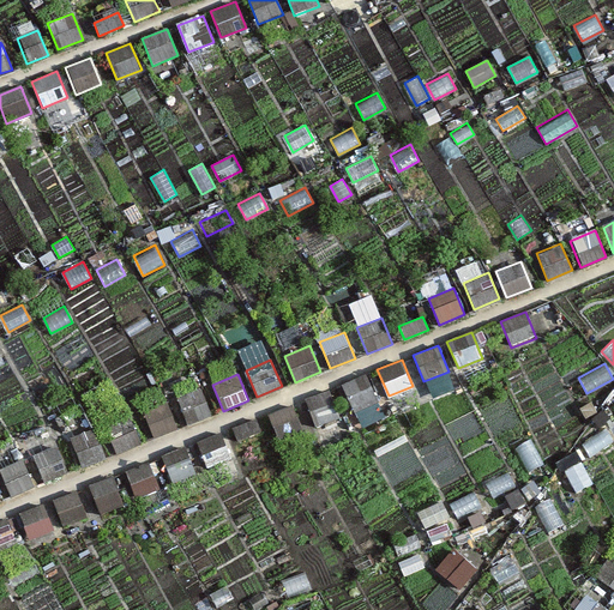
[(366,374),(341,385),(351,411),(377,402),(366,374)]
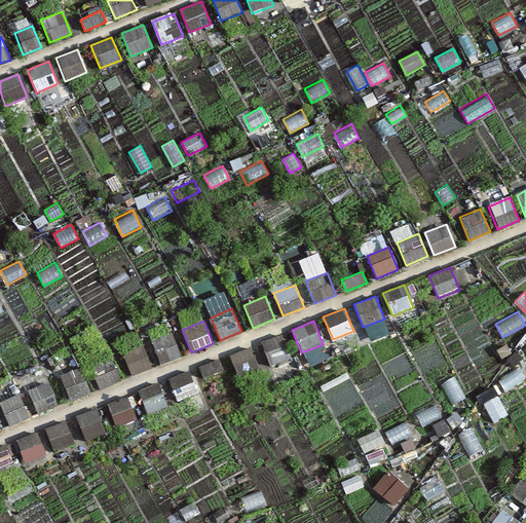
[(172,333),(150,342),(159,365),(181,356),(172,333)]
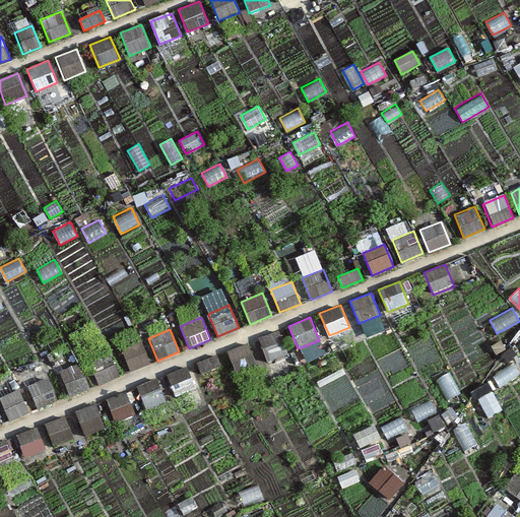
[(278,330),(257,338),(266,361),(287,352),(278,330)]
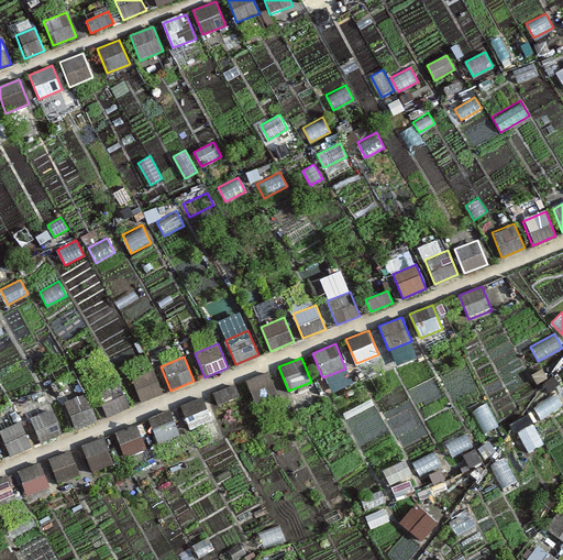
[(153,369),(130,379),(140,403),(163,393),(153,369)]
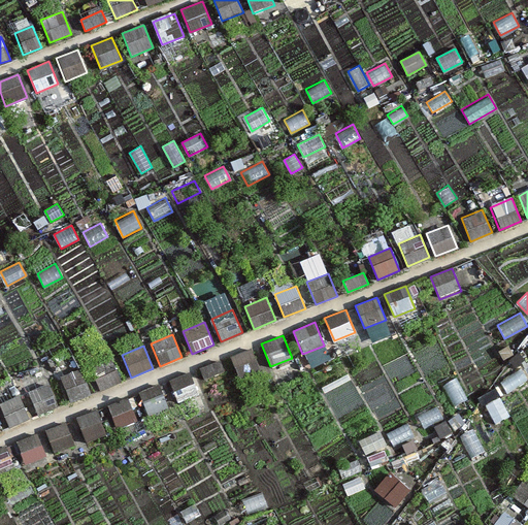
[(252,350),(230,358),(240,382),(261,372),(252,350)]
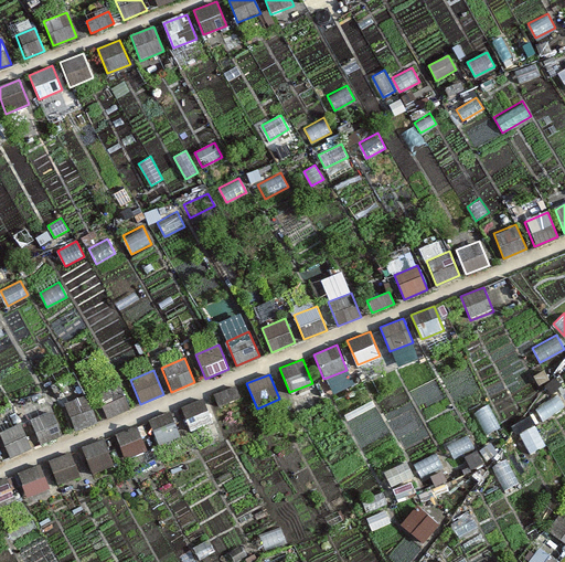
[(119,384),(96,393),(106,417),(129,409),(119,384)]
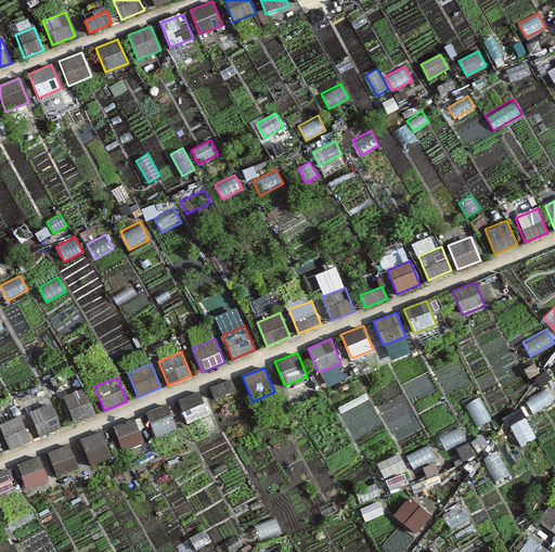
[(233,379),(210,387),(216,399),(237,390),(233,379)]
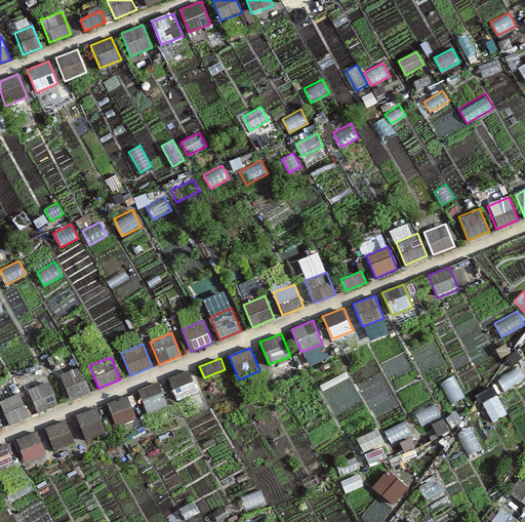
[(524,376),(518,364),(496,376),(503,390),(524,377),(524,376)]
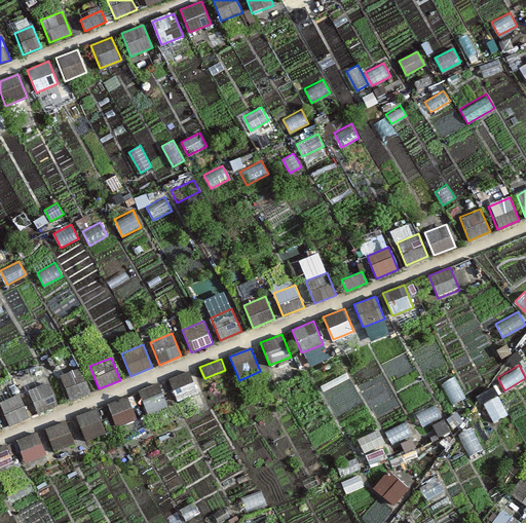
[(81,368),(60,377),(69,400),(90,390),(81,368)]
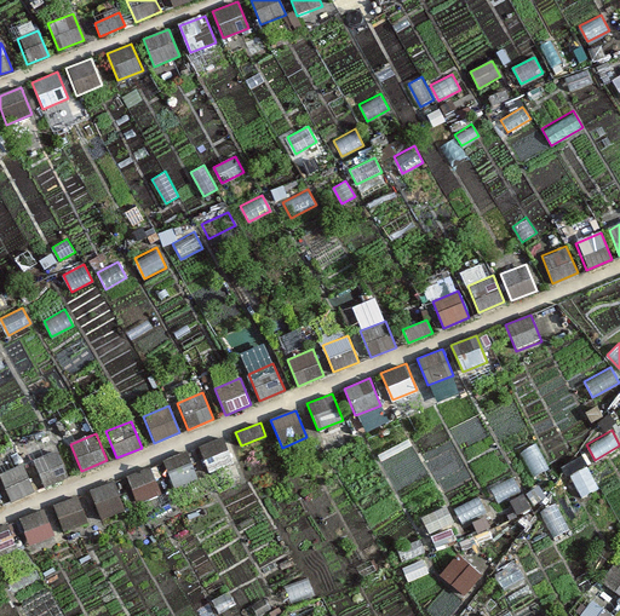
[(223,438),(197,448),(208,475),(234,465),(223,438)]
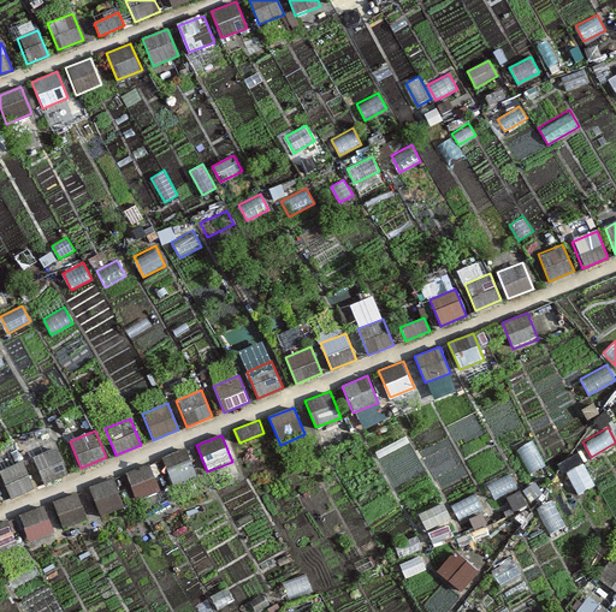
[(533,439),(516,447),(531,474),(548,464),(533,439)]
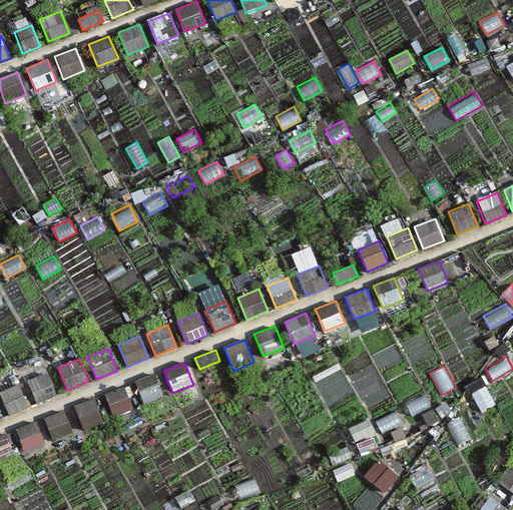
[(47,373),(26,381),(35,403),(56,395),(47,373)]
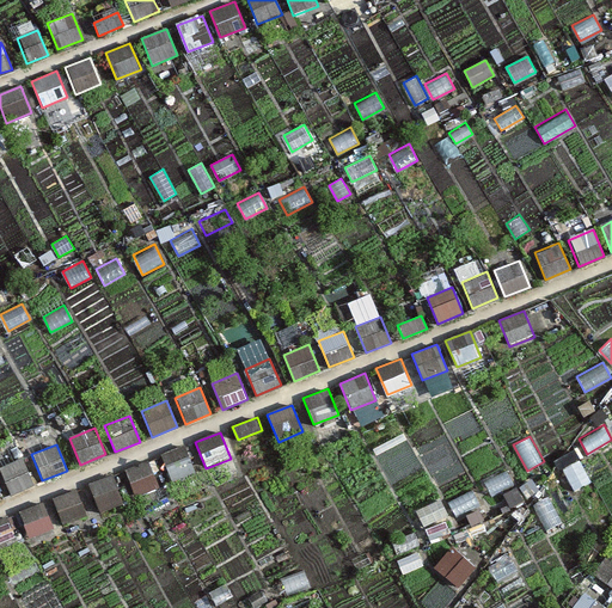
[(185,444),(160,455),(171,481),(196,471),(185,444)]
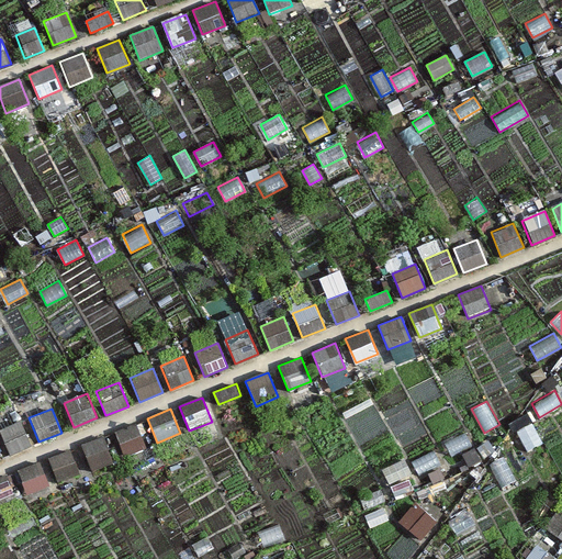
[(20,421),(0,428),(0,438),(7,455),(30,445),(20,421)]
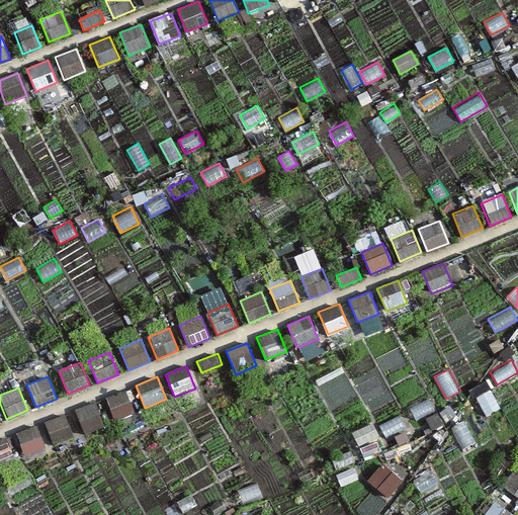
[(126,390),(105,398),(114,420),(136,412),(126,390)]
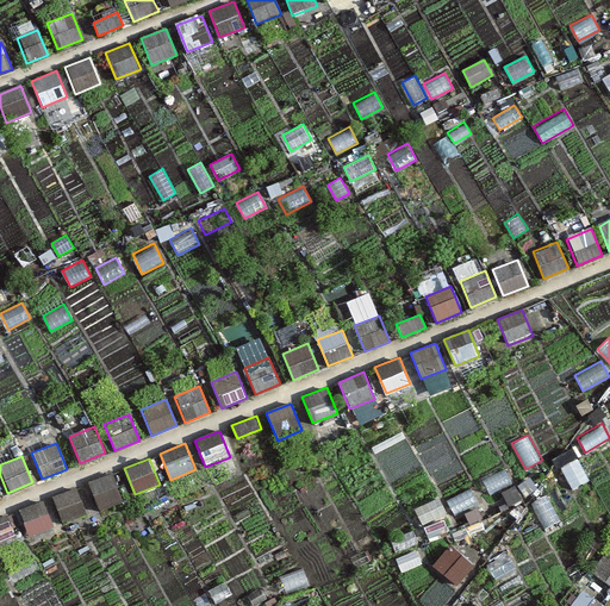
[(577,458),(560,467),(573,488),(589,480),(577,458)]
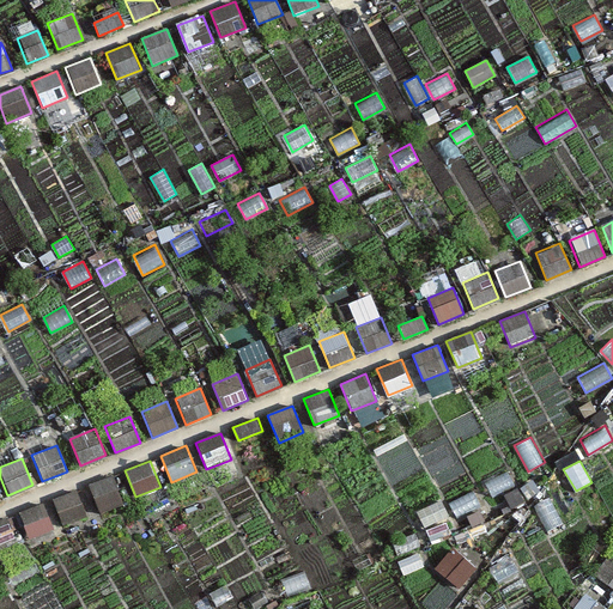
[(507,469),(485,480),(493,495),(515,485),(507,469)]
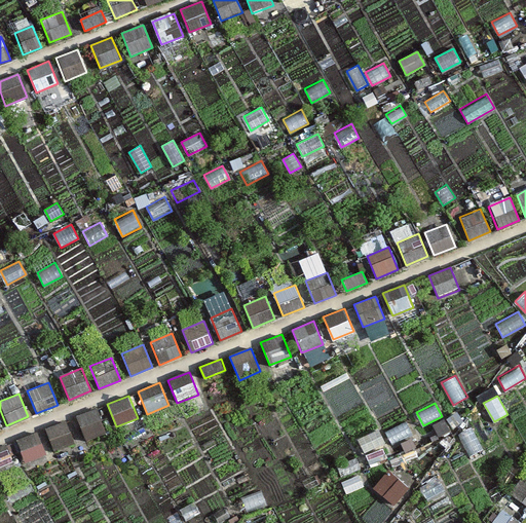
[(97,408),(76,417),(85,440),(107,431),(97,408)]
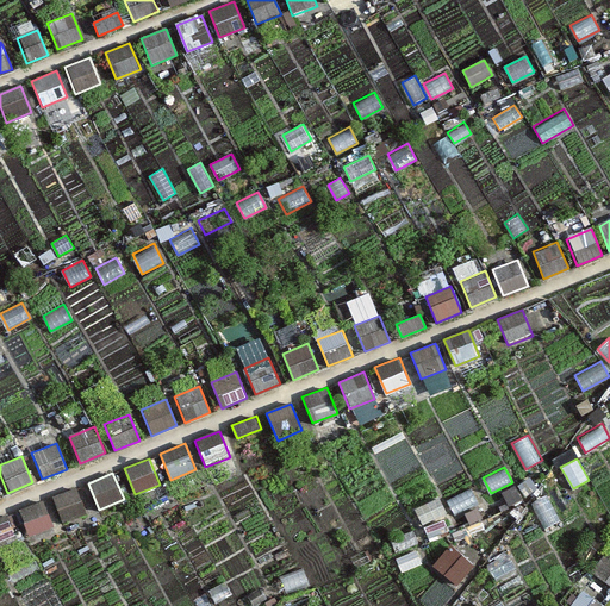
[(76,487),(51,497),(62,523),(87,513),(76,487)]
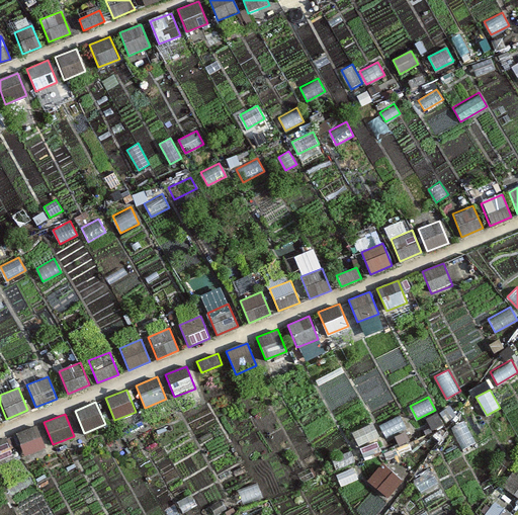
[(398,414),(379,423),(386,437),(405,427),(398,414)]
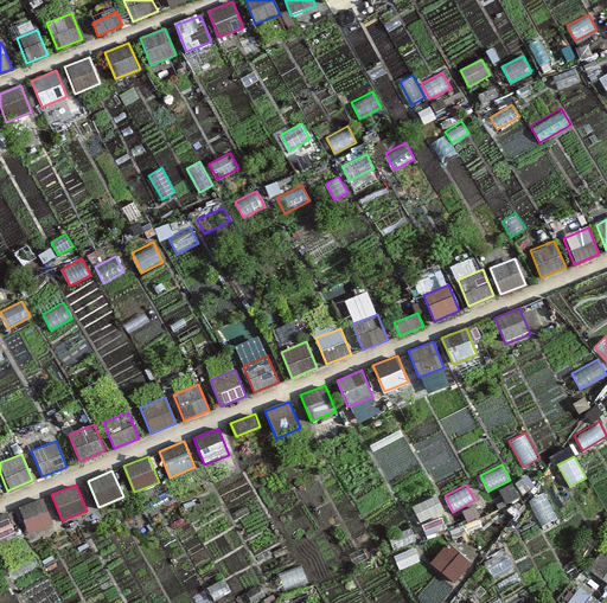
[(544,492),(529,500),(543,525),(558,517),(544,492)]
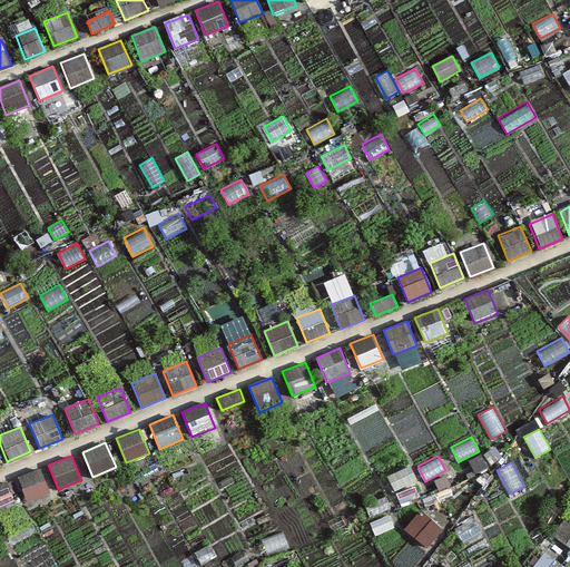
[(409,466),(389,476),(396,491),(416,480),(409,466)]
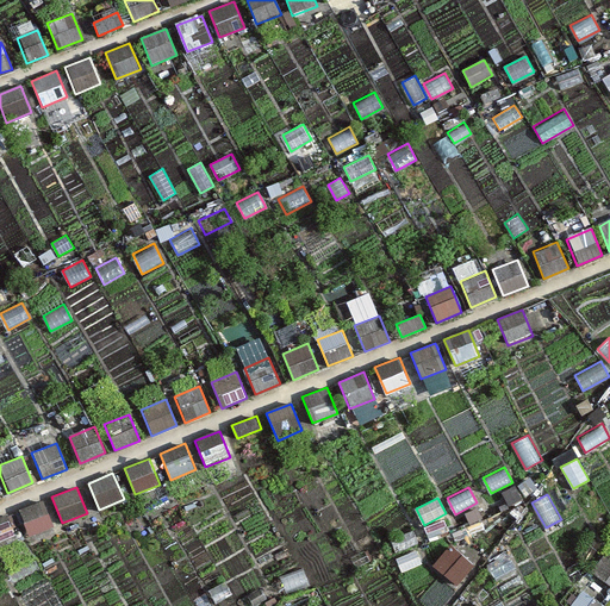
[(42,501),(17,512),(27,538),(53,528),(42,501)]
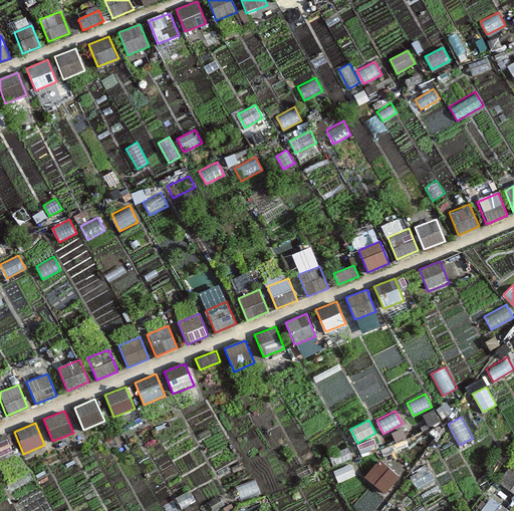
[(5,434),(0,435),(0,461),(14,456),(5,434)]
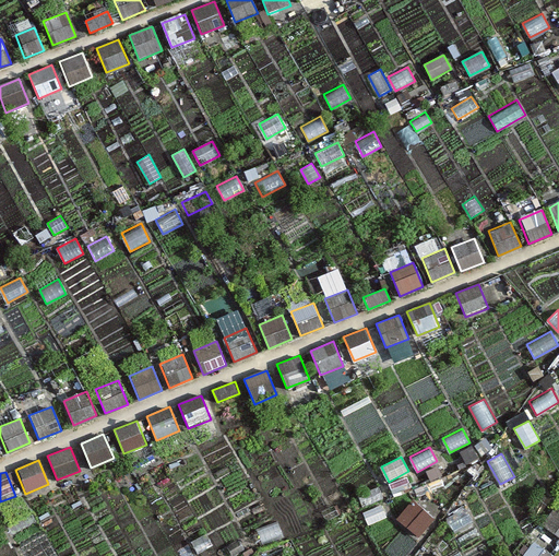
[(379,484),(358,493),(364,506),(384,497),(379,484)]
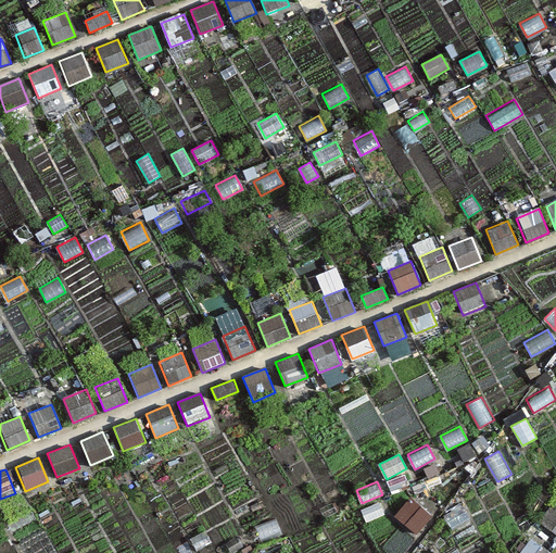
[(409,501),(395,520),(416,537),(430,517),(409,501)]
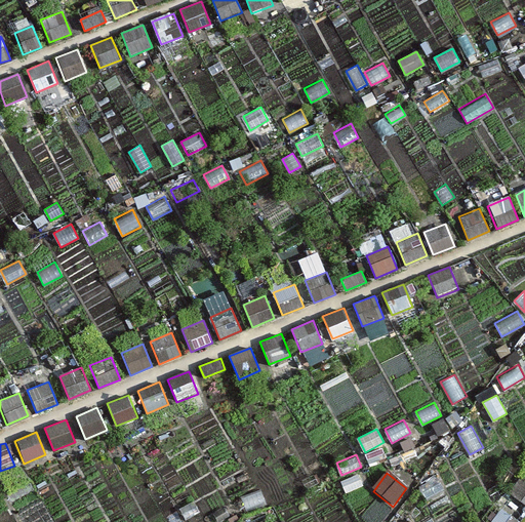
[(437,476),(419,486),(427,500),(445,490),(437,476)]
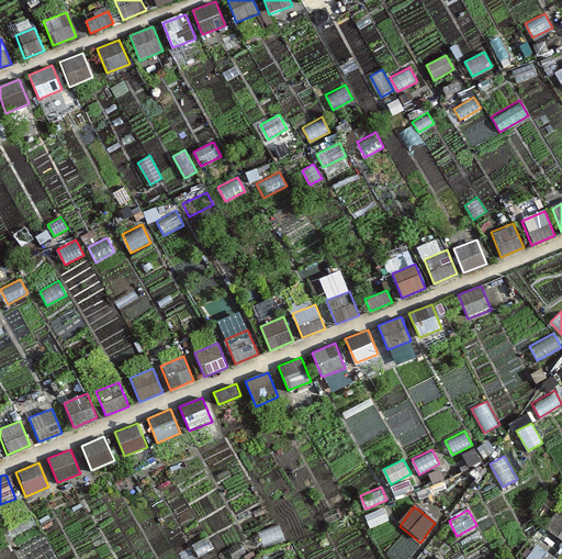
[(561,510),(546,528),(561,541),(561,510)]
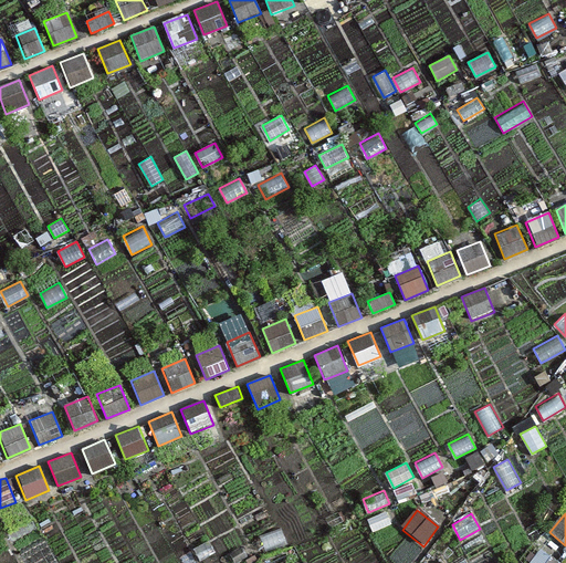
[(209,540),(194,548),(200,560),(216,551),(209,540)]
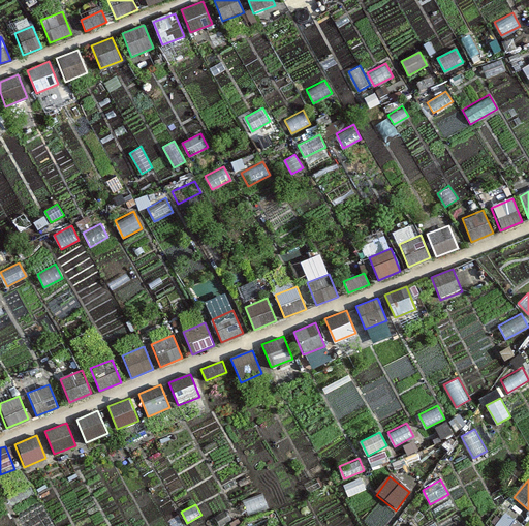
[(520,525),(503,513),(493,525),(520,525)]
